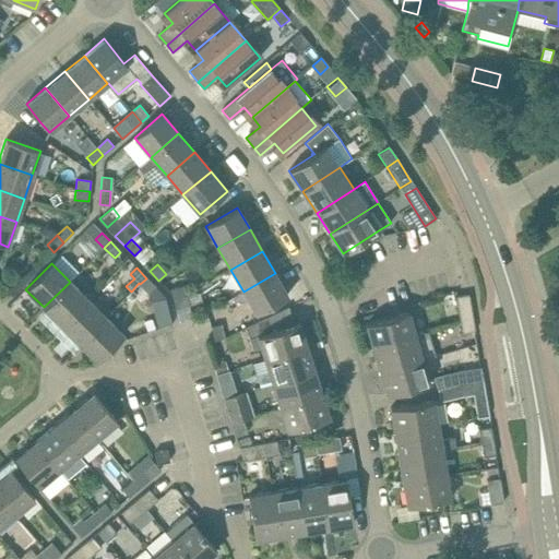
[(275,273),(244,292),(257,313),(287,296),(275,273)]
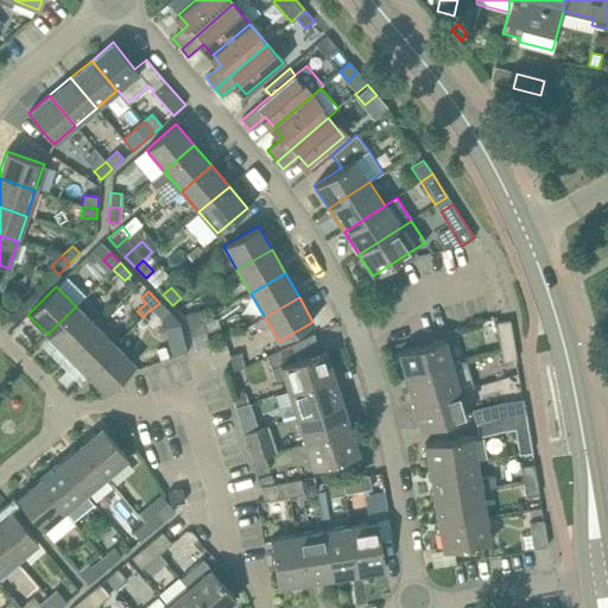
[(159,303),(152,309),(162,320),(169,312),(159,303)]
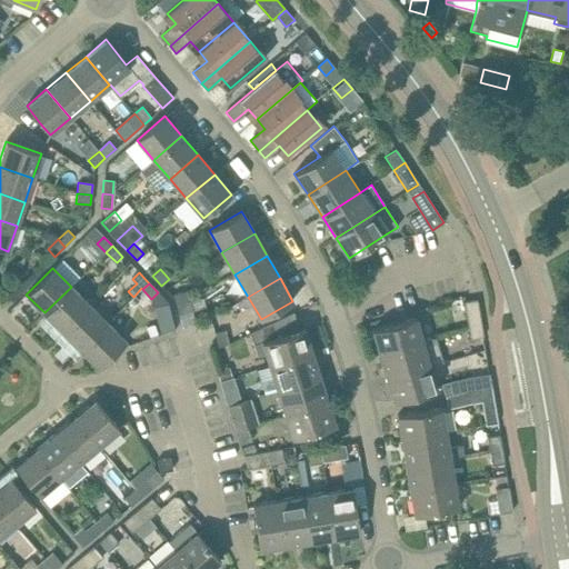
[(45,312),(62,331),(89,305),(71,287),(45,312)]
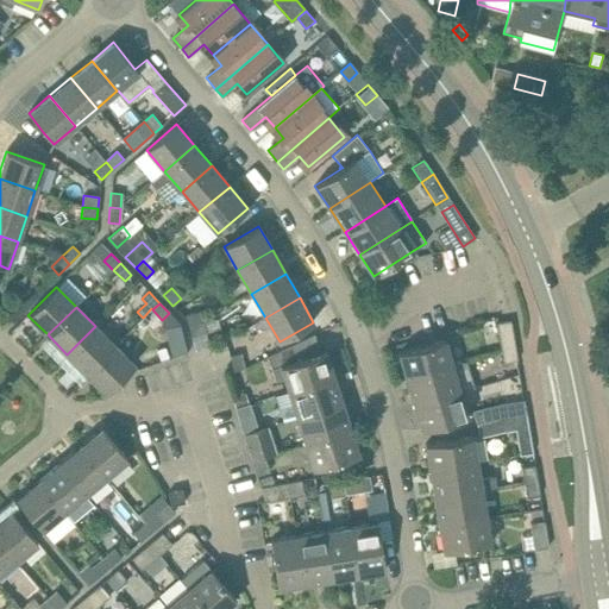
[(186,315),(192,337),(206,333),(201,311),(186,315)]
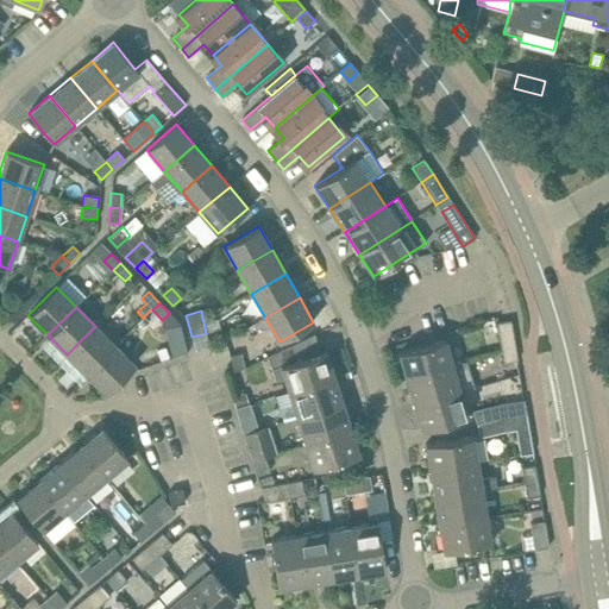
[(143,318),(138,322),(143,328),(149,322),(144,316),(143,318)]
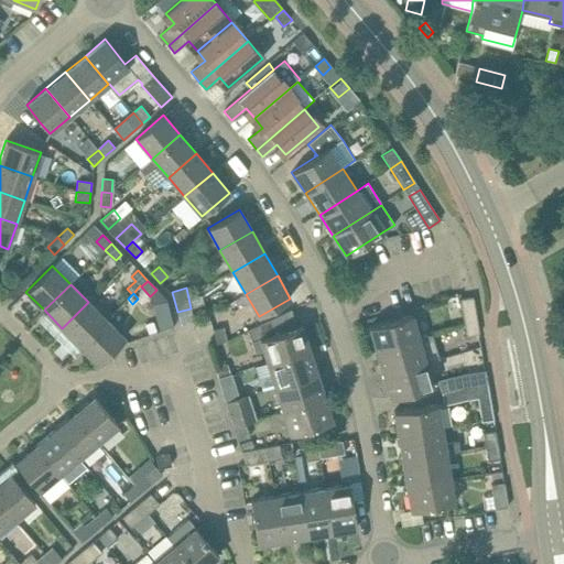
[(459,300),(464,323),(477,322),(473,297),(459,300)]
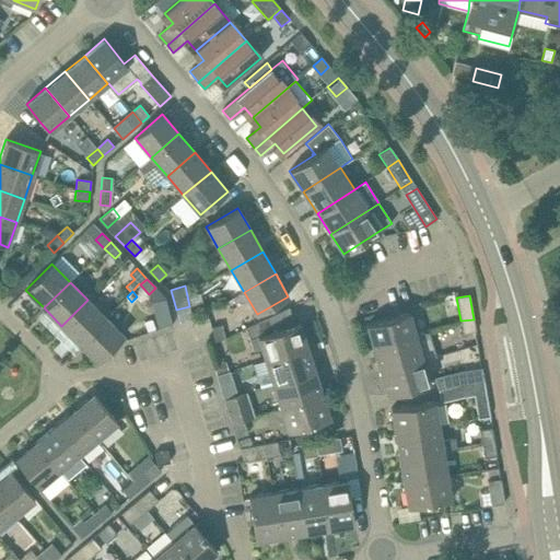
[(61,326),(80,343),(106,318),(88,300),(61,326)]
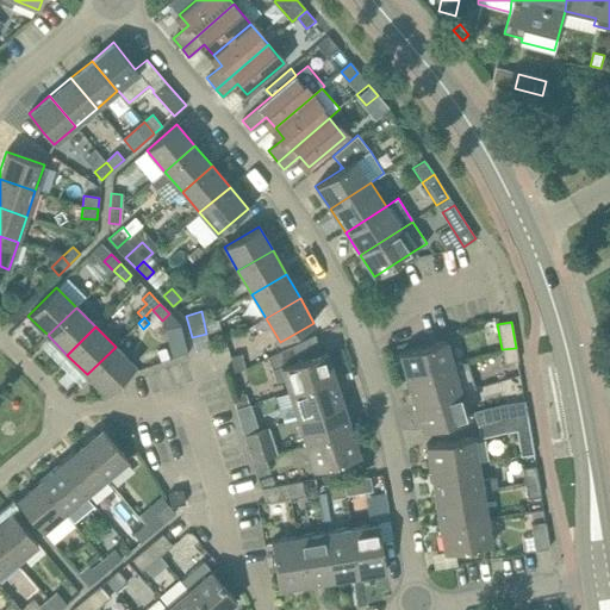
[(180,327),(166,330),(173,358),(188,354),(184,338),(180,327)]
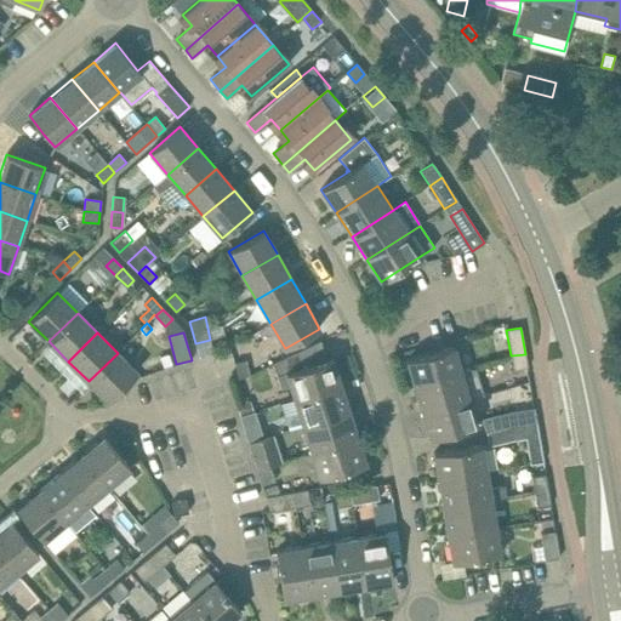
[(406,360),(414,385),(461,371),(454,346),(406,360)]
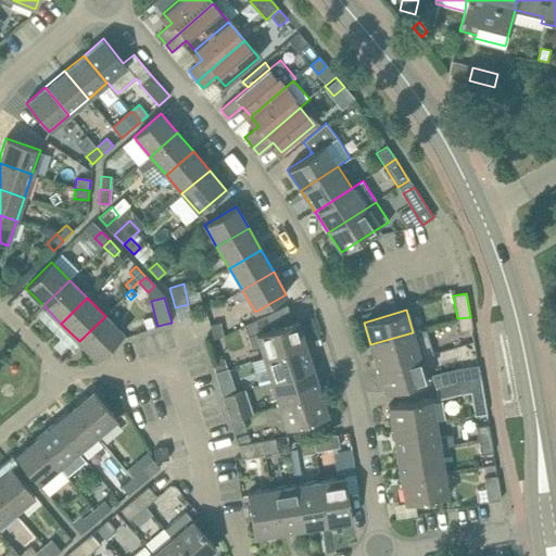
[(258,345),(263,357),(305,344),(298,321),(272,329),(266,315),(243,326),(250,348),(258,345)]
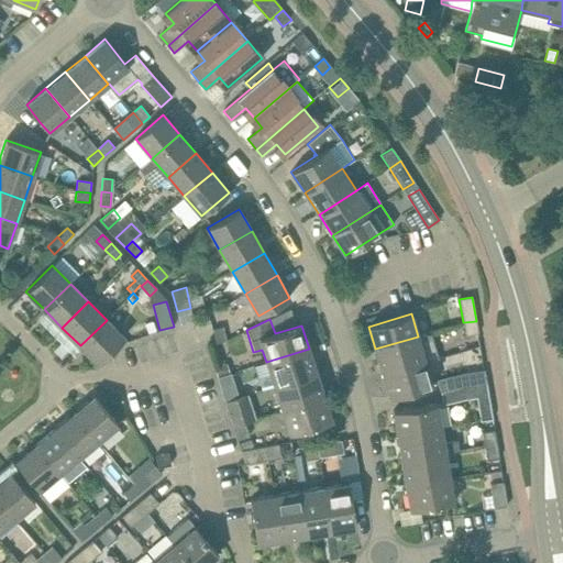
[(107,320),(80,345),(98,364),(124,338),(107,320)]
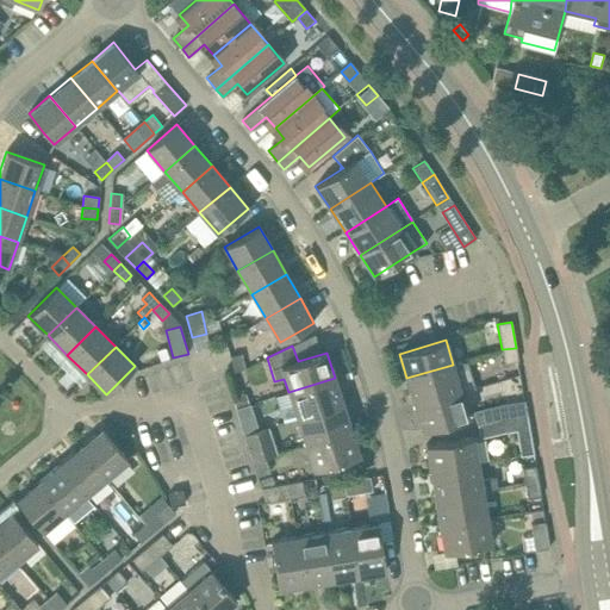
[(502,349),(504,363),(518,361),(516,348),(502,349)]
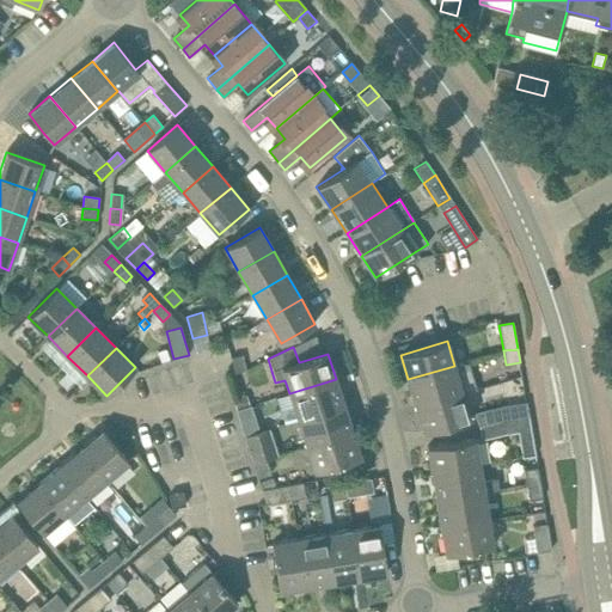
[(166,350),(154,354),(158,365),(170,361),(166,350)]
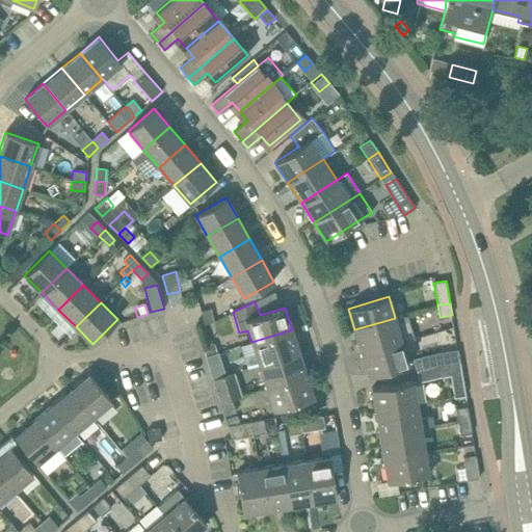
[(201,311),(204,323),(204,324),(213,322),(210,310),(201,311)]
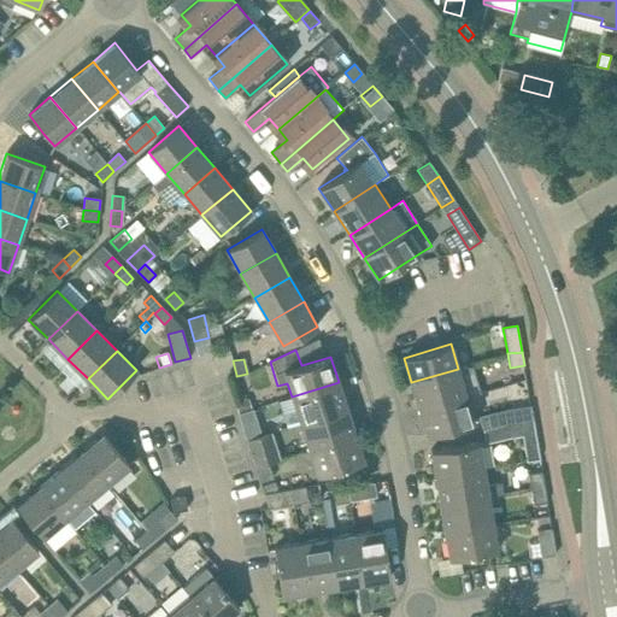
[(411,382),(419,410),(466,397),(466,395),(480,392),(472,365),(458,369),(411,382)]
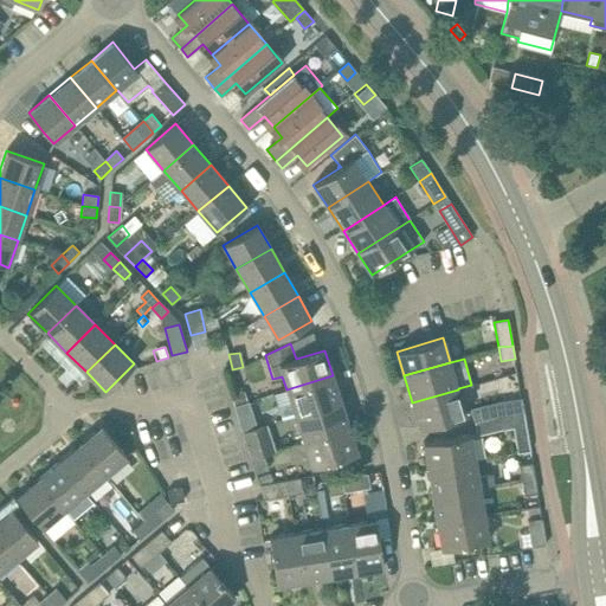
[(287,389),(295,417),(341,401),(333,375),(287,389)]
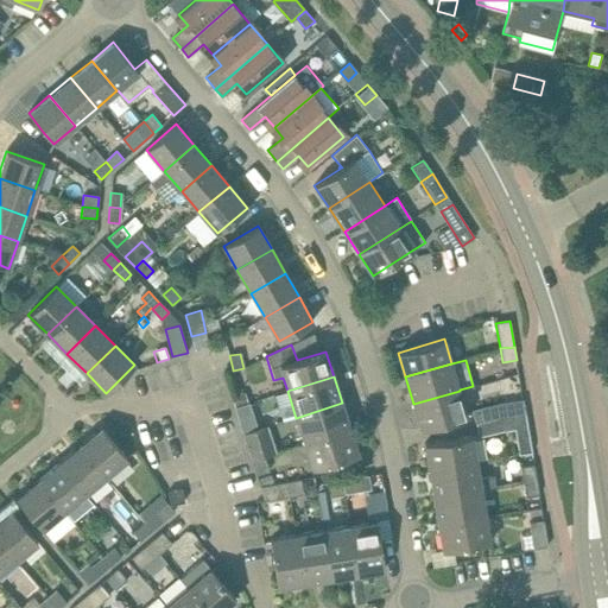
[(460,391),(413,404),(420,430),(467,417),(460,391)]
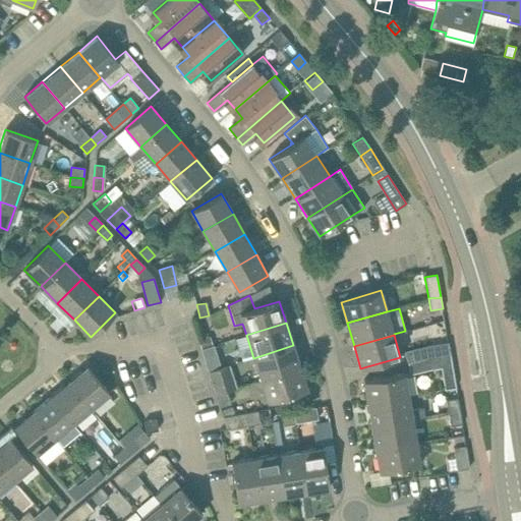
[(404,351),(408,362),(426,358),(450,354),(448,342),(424,346),(404,351)]
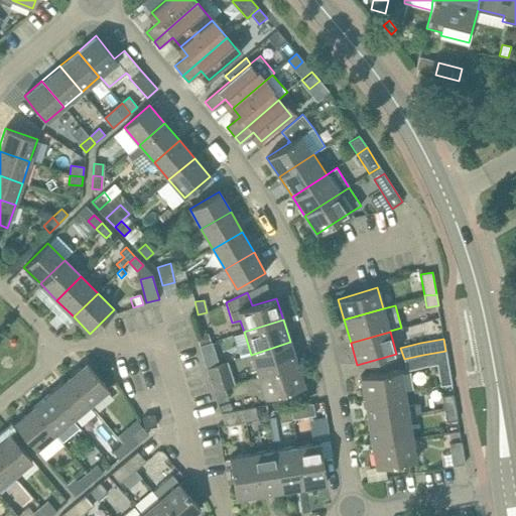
[(251,355),(258,377),(297,364),(290,342),(251,355)]
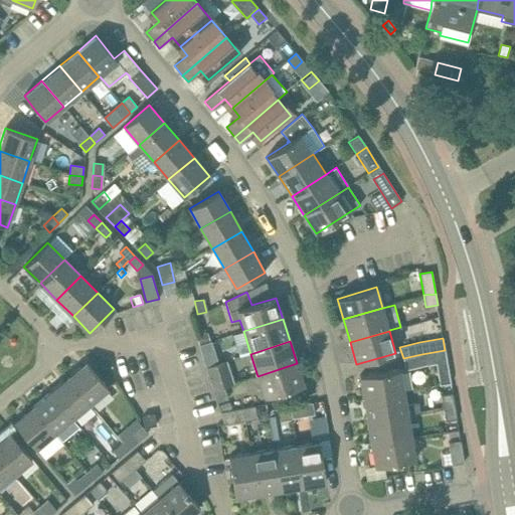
[(199,345),(203,358),(213,354),(209,342),(199,345)]
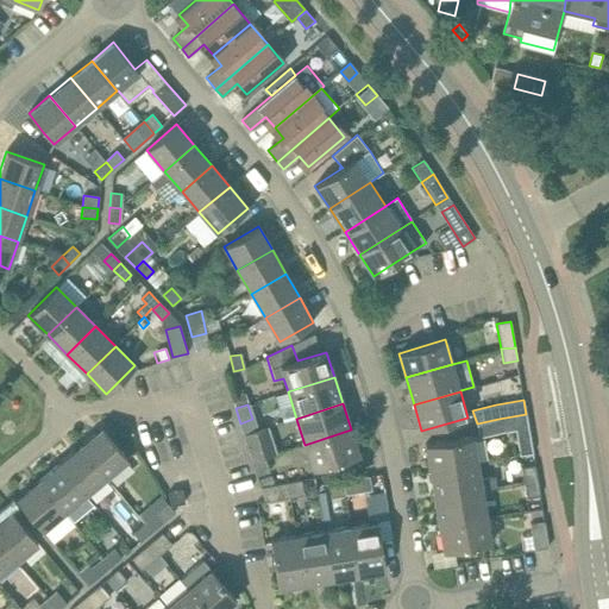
[(498,419),(477,424),(479,438),(501,433),(515,431),(519,456),(533,453),(526,414),(498,419)]
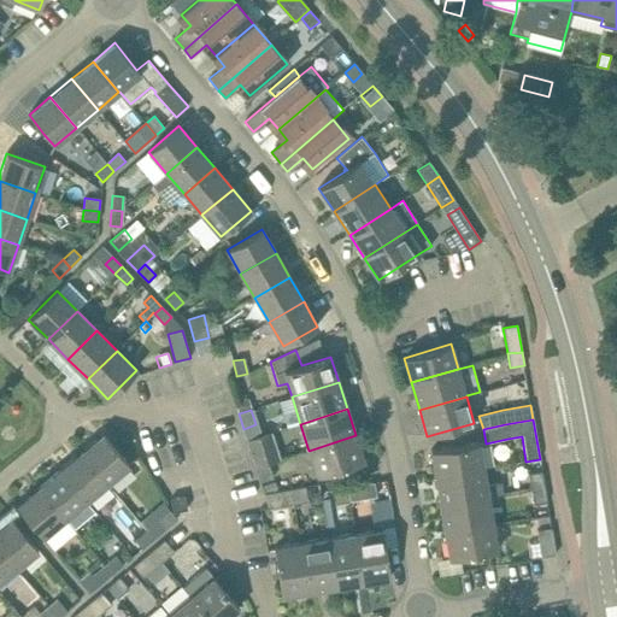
[(247,440),(256,469),(269,464),(280,460),(271,433),(247,440)]
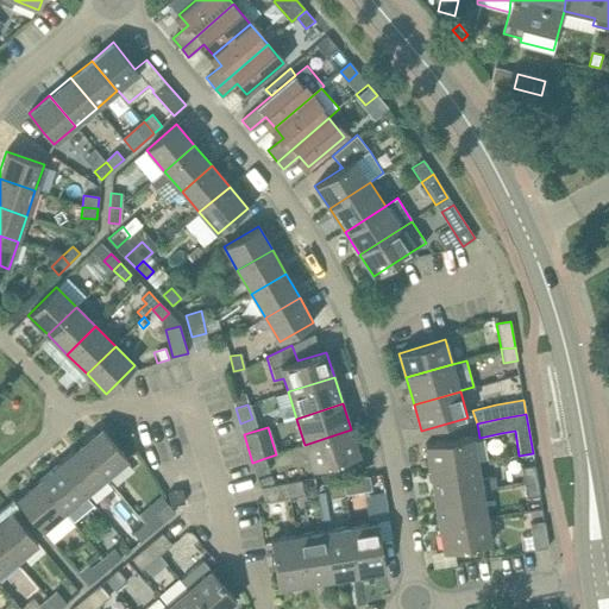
[(102,428),(80,446),(106,476),(127,459),(102,428)]
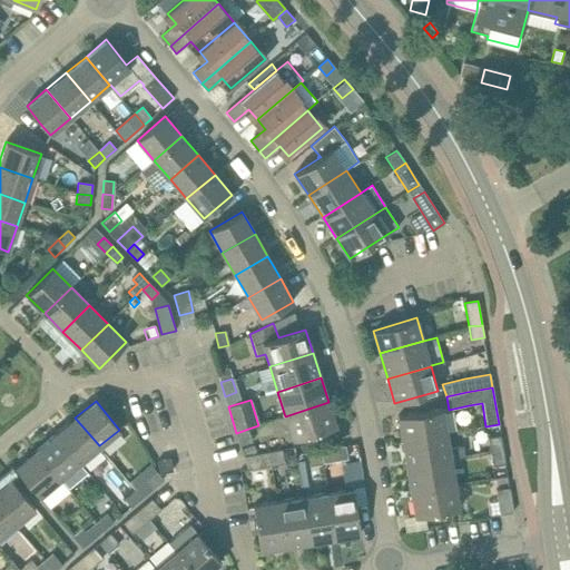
[(328,402),(285,416),(292,440),(336,425),(328,402)]
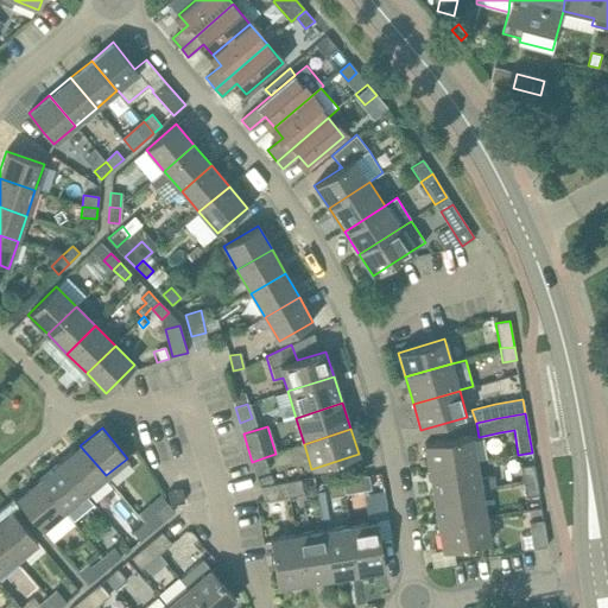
[(424,443),(429,470),(476,462),(472,436),(424,443)]
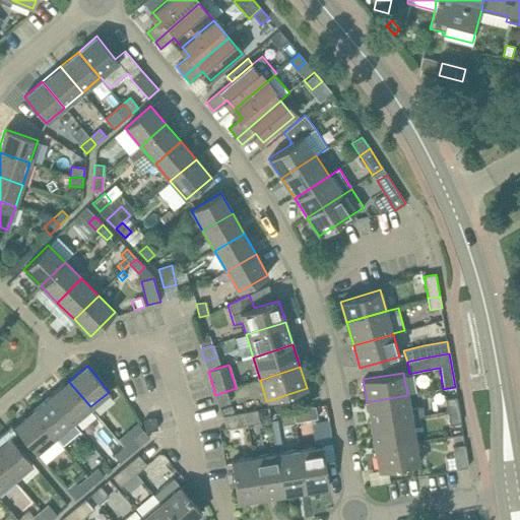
[(68,381),(51,396),(72,421),(74,420),(82,430),(96,417),(89,408),(90,406),(68,381)]
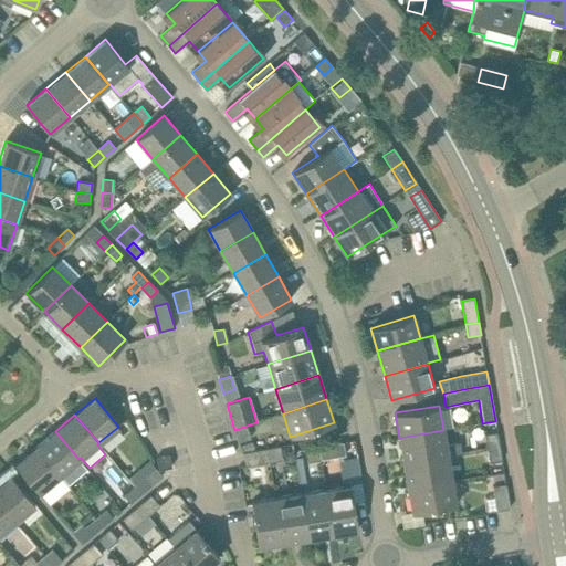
[(247,426),(234,430),(239,442),(250,439),(247,426)]
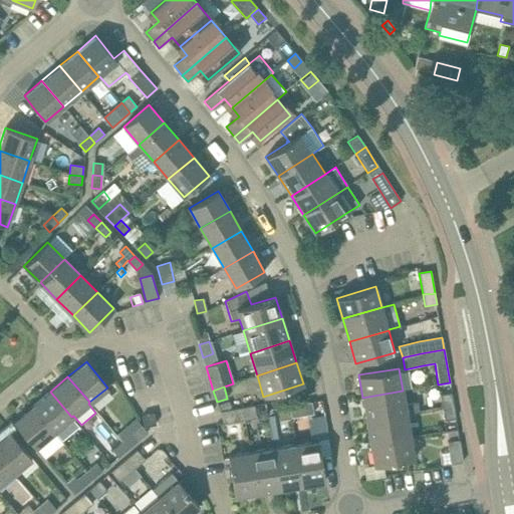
[(362,398),(366,420),(407,414),(407,413),(419,411),(418,402),(405,404),(403,391),(362,398)]
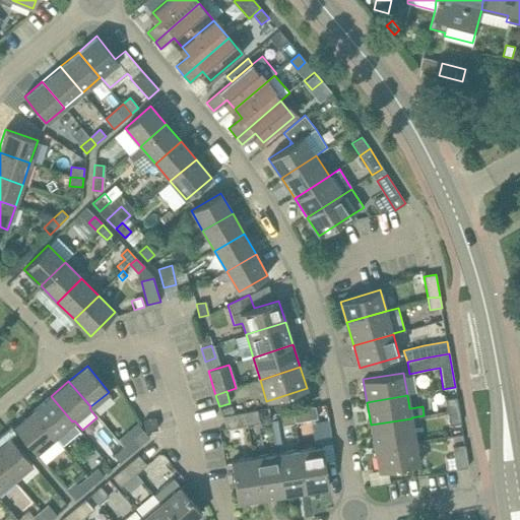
[(51,396),(33,411),(55,437),(72,421),(51,396)]
